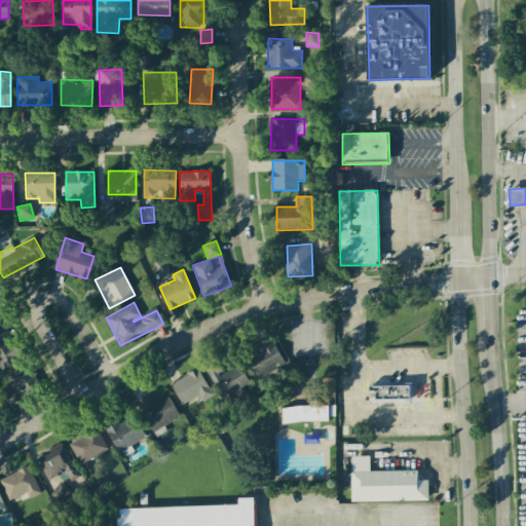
[(0,370),(22,358),(5,331),(0,333),(0,370)]
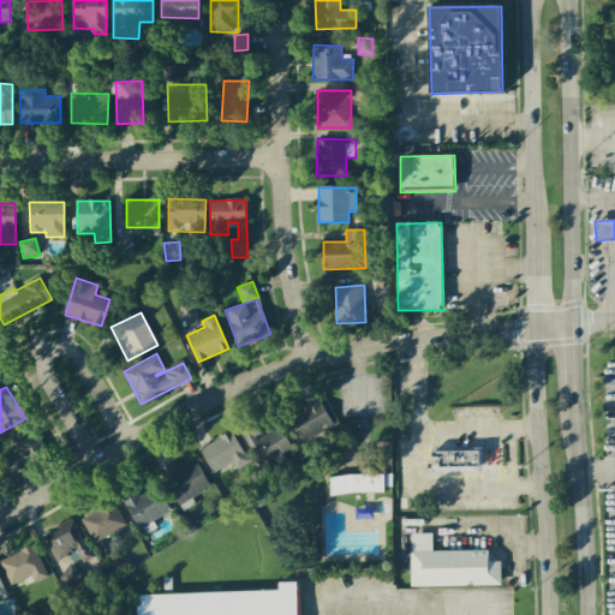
[(300,442),(333,425),(318,399),(287,417),(300,442)]
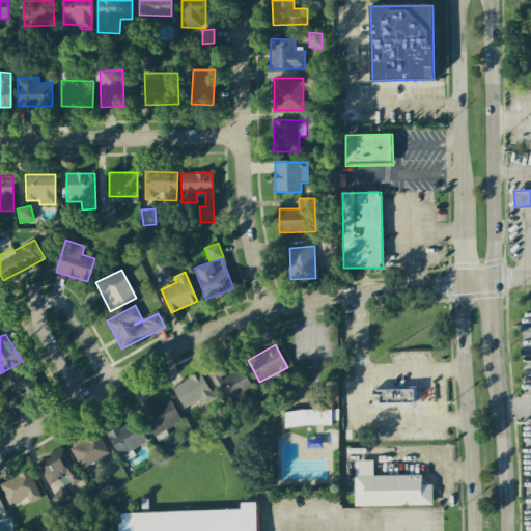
[(242,368),(226,376),(219,363),(205,370),(225,404),(253,389),(242,368)]
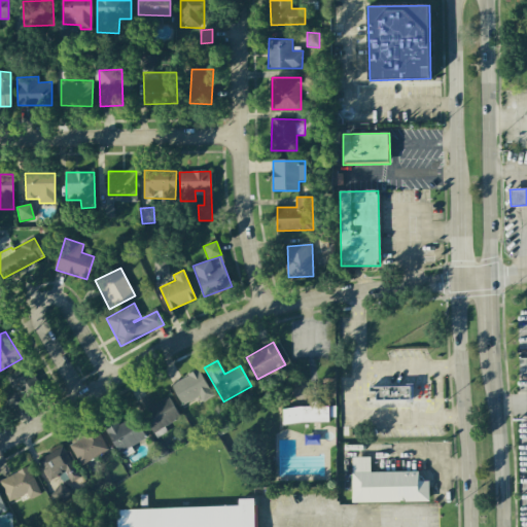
[(24,402),(22,399),(40,389),(27,365),(6,377),(14,392),(4,398),(11,410),(24,402)]
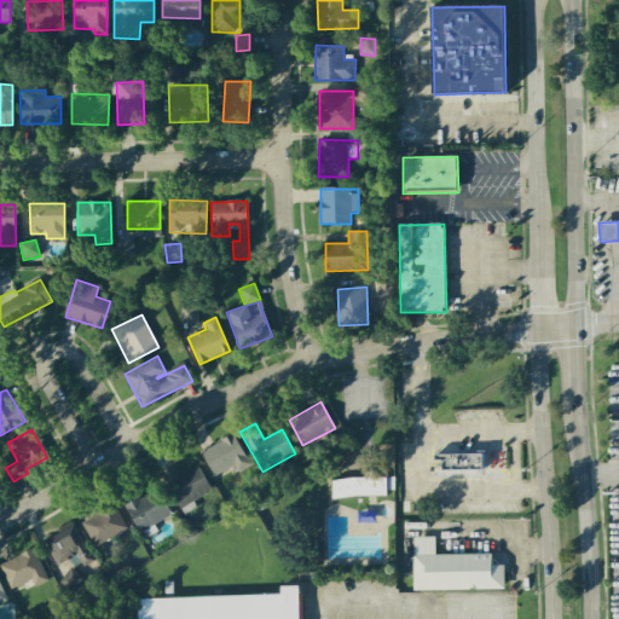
[(237,473),(250,464),(232,434),(200,452),(214,478),(233,467),(237,473)]
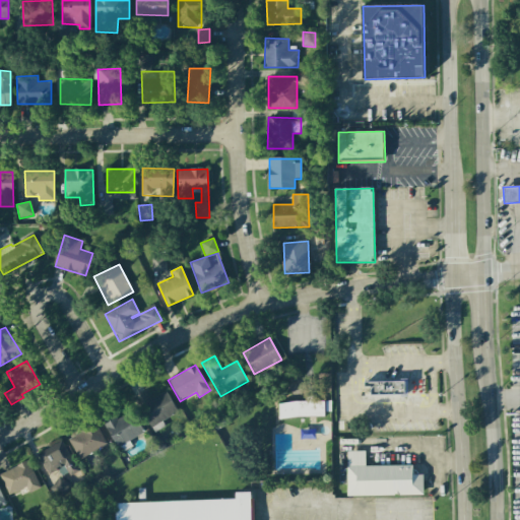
[(407,395),(407,381),(369,382),(369,396),(407,395)]
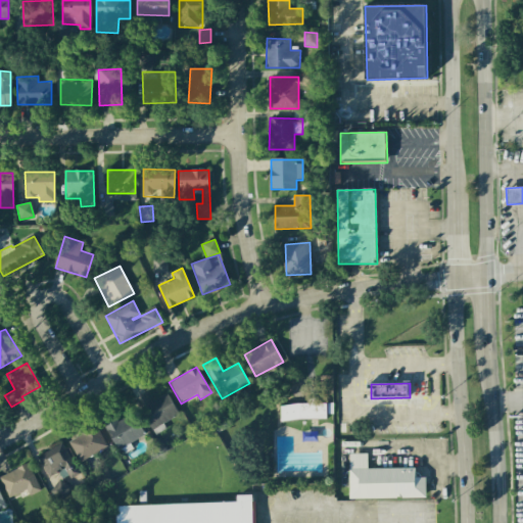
[(162,422),(178,415),(168,393),(151,400),(147,393),(136,398),(153,435),(165,429),(162,422)]
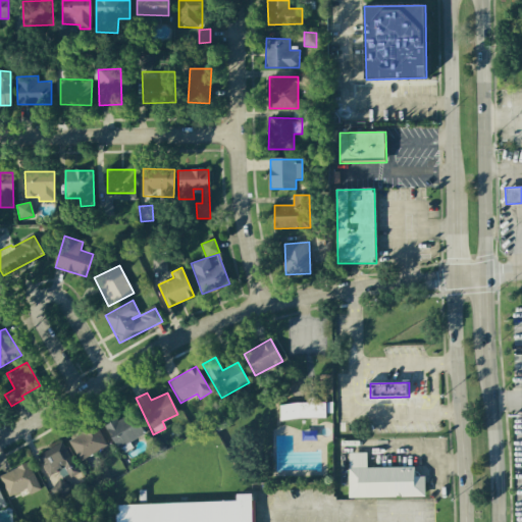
[(326,418),(326,403),(316,403),(316,398),(308,398),(308,403),(279,404),(279,419),(326,418)]
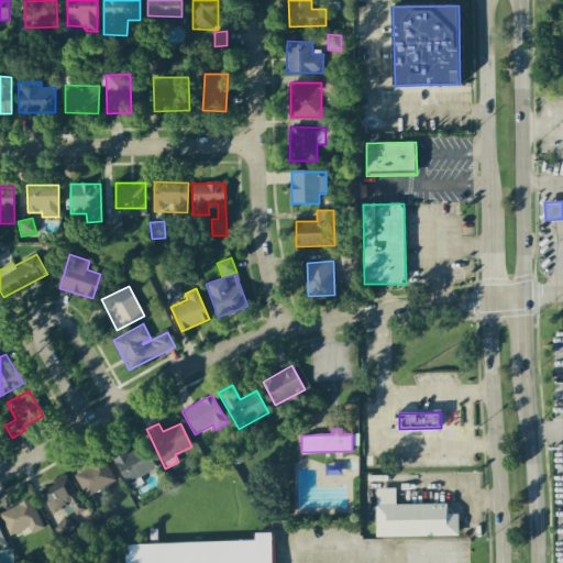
[(156,470),(144,444),(127,453),(123,445),(110,451),(127,484),(156,470)]
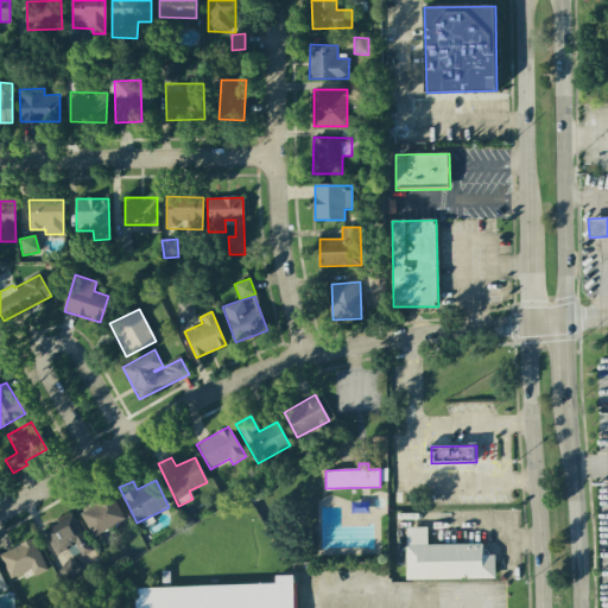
[(126,519),(111,493),(78,512),(94,537),(126,519)]
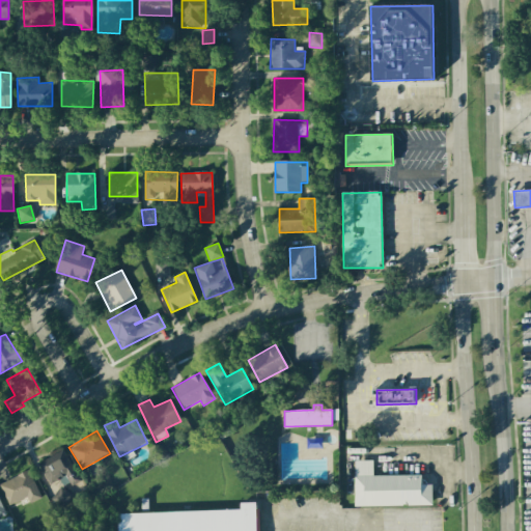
[(64,487),(80,479),(62,449),(37,465),(50,484),(59,479),(64,487)]
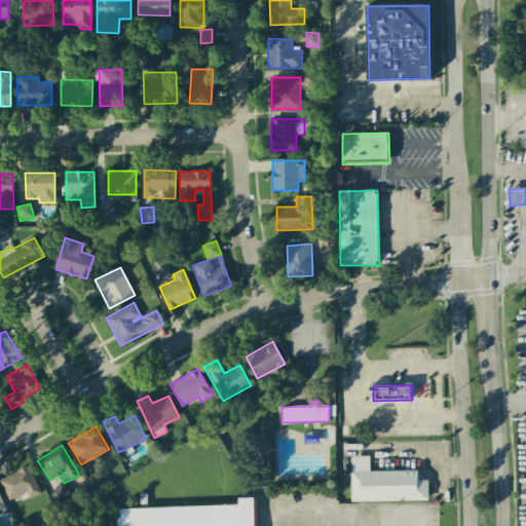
[(351,501),(428,500),(428,480),(418,480),(417,471),(369,472),(369,456),(350,456),(351,501)]
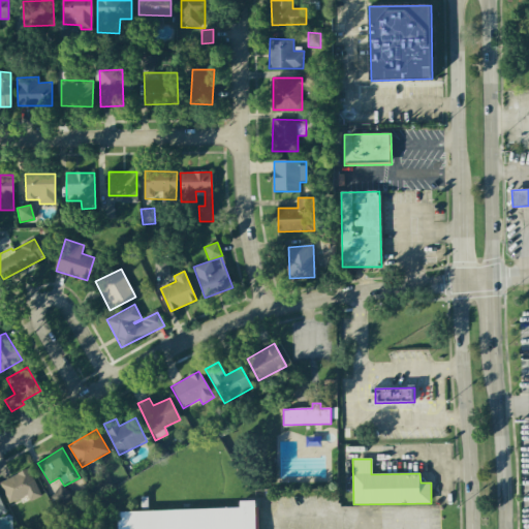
[(29,501),(40,497),(30,469),(0,479),(0,480),(8,503),(28,497),(29,501)]
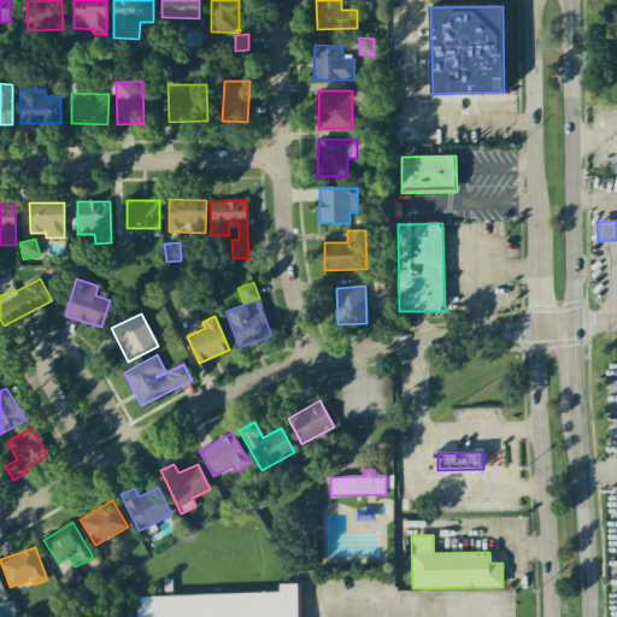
[(59,580),(74,592),(86,576),(71,564),(59,580)]
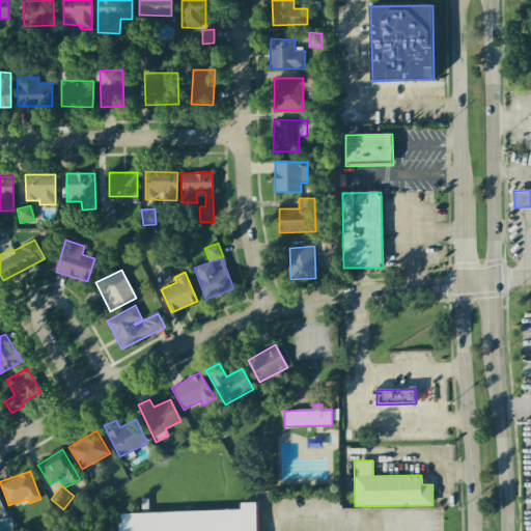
[(118,530),(256,530),(256,502),(240,503),(241,509),(118,513),(118,530)]
